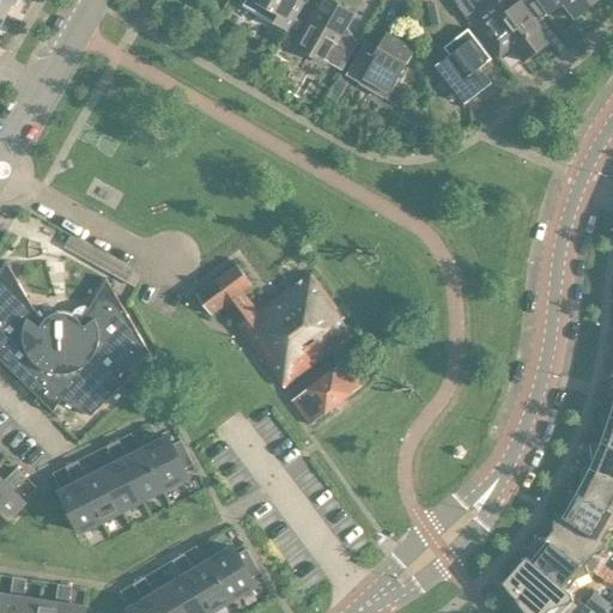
[(0,0),(0,17),(10,0),(0,0)]
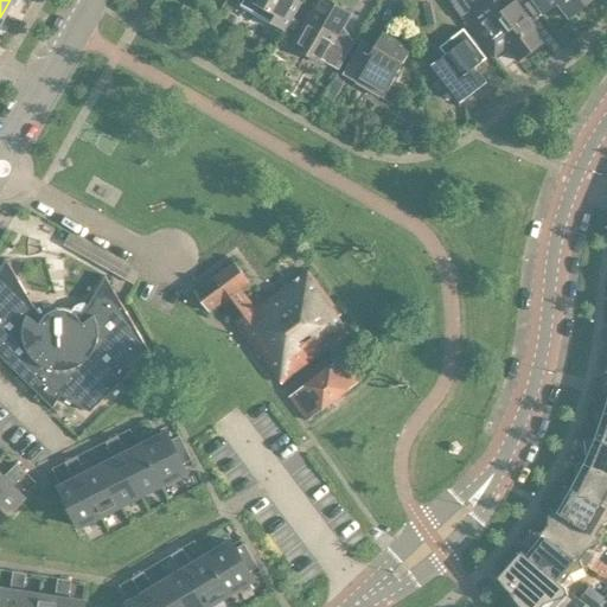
[(242,0),(238,6),(283,32),(300,4),(294,0),(242,0)]
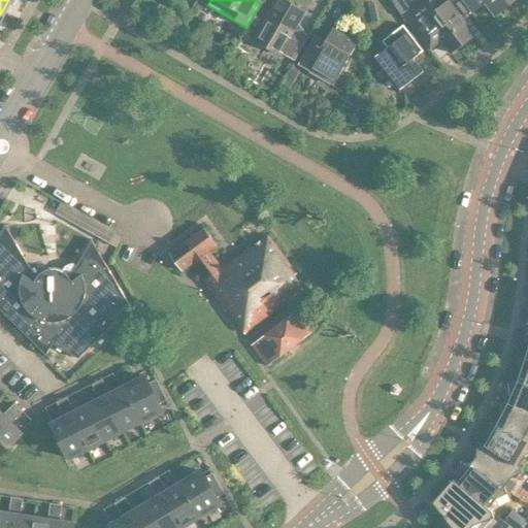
[(293,30),(303,12),(282,0),(276,0),(254,41),(278,56),(279,54),(293,61),(306,37),(293,30)]
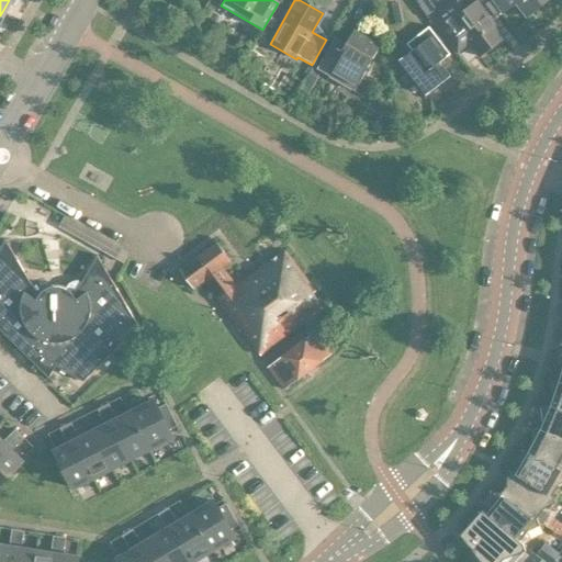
[(468,44),(479,57),(503,38),(475,2),(473,0),(463,0),(460,2),(447,13),(442,9),(429,20),(433,24),(456,54),(468,44)]
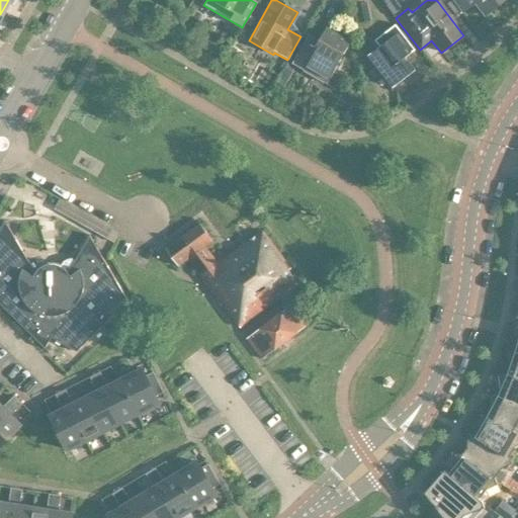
[(451,0),(462,14),(476,4),(485,17),(507,0),(451,0)]
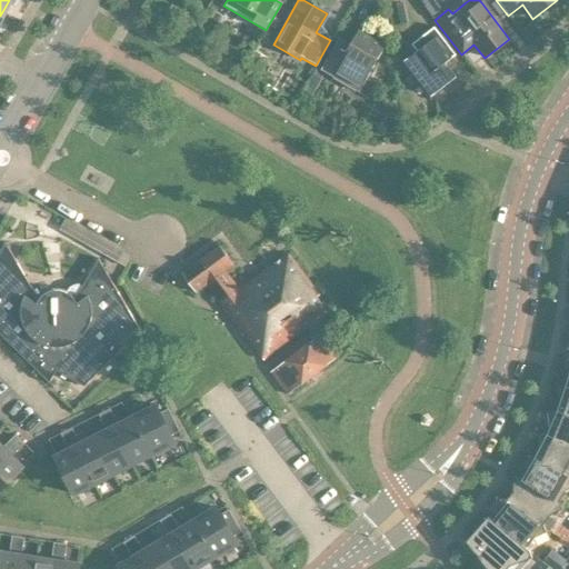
[(389,7),(391,16),(405,13),(403,3),(389,7)]
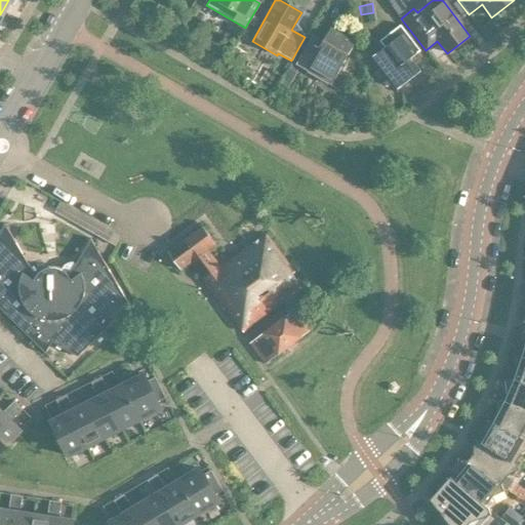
[(372,56),(373,58),(368,62),(369,71),(372,72),(379,67),(397,89),(419,72),(410,59),(419,51),(400,26),(378,42),(384,48),(372,56)]
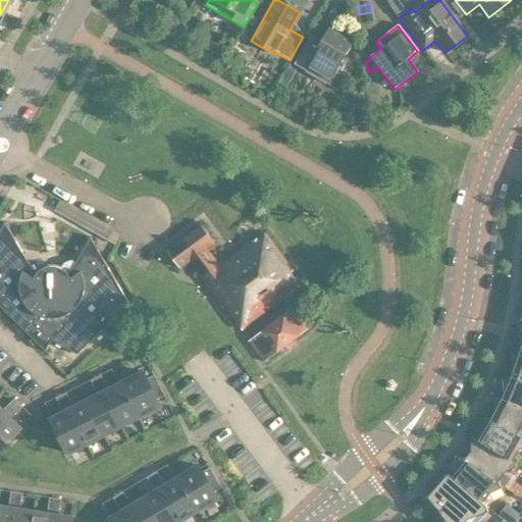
[(310,35),(293,64),(328,85),(353,43),(328,29),(321,41),(310,35)]
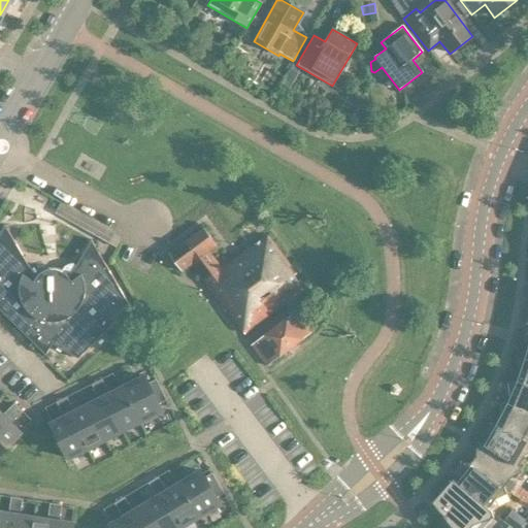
[(232,70),(238,58),(231,54),(225,66),(232,70)]
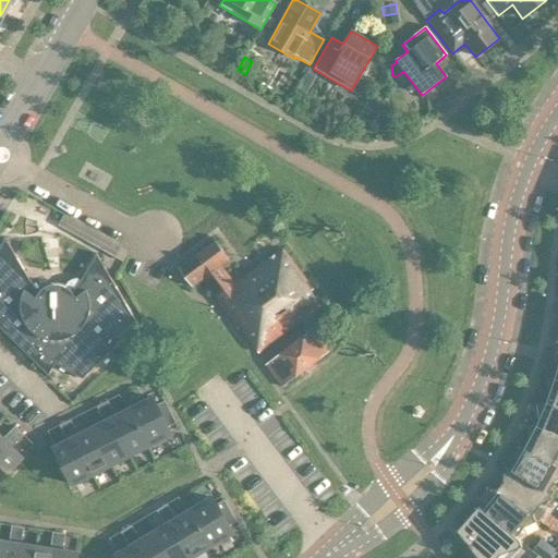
[(308,88),(315,77),(306,73),(301,83),(308,88)]
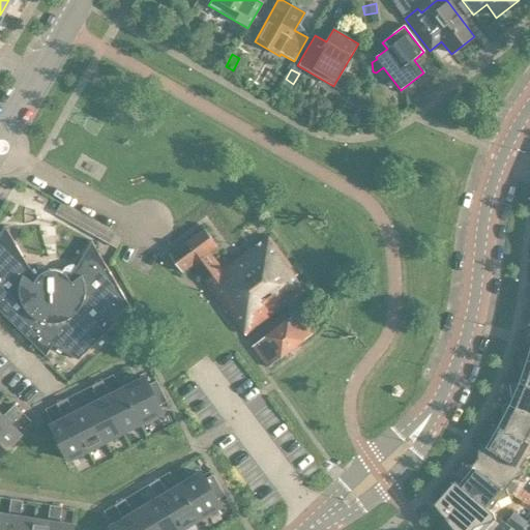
[(66,276),(63,273),(60,271),(56,270),(48,270),(45,272),(40,273),(37,276),(35,280),(4,227),(0,233),(0,312),(46,357),(52,345),(78,360),(129,308),(90,241),(68,280),(66,276)]
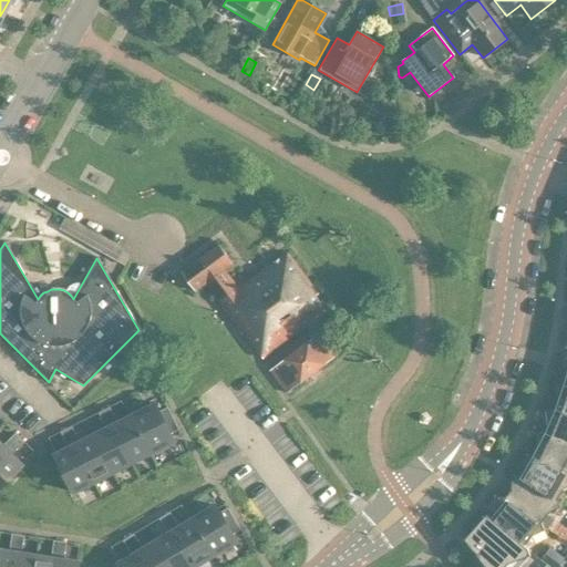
[(313,320),(325,312),(313,298),(317,295),(286,253),(237,289),(223,270),(232,264),(218,246),(179,274),(194,292),(205,284),(261,359),(313,320)]
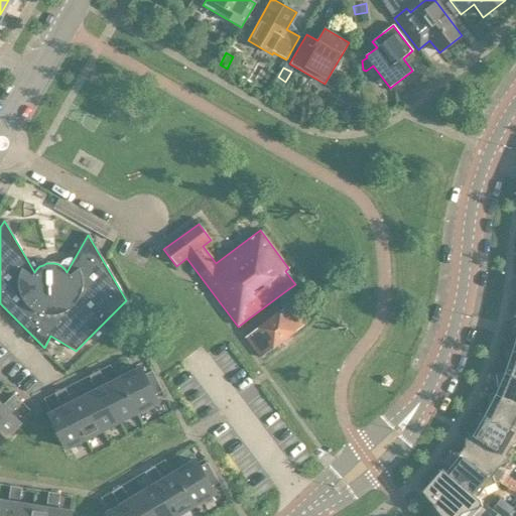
[(269,319),(284,340),(308,321),(293,301),(269,319)]
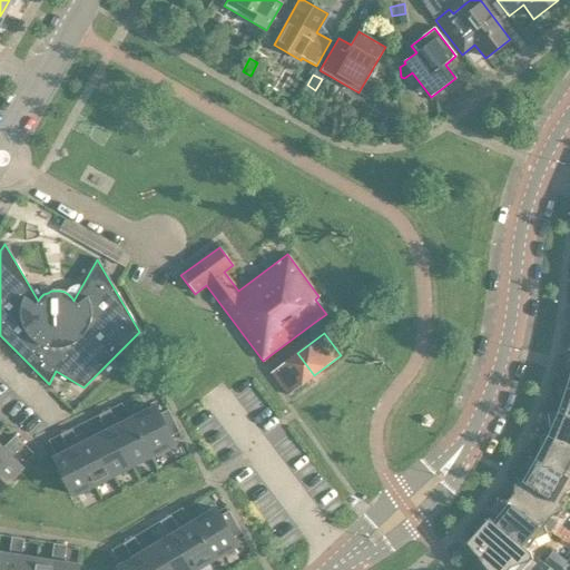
[(314,375),(297,353),(271,373),(287,395),(314,375)]
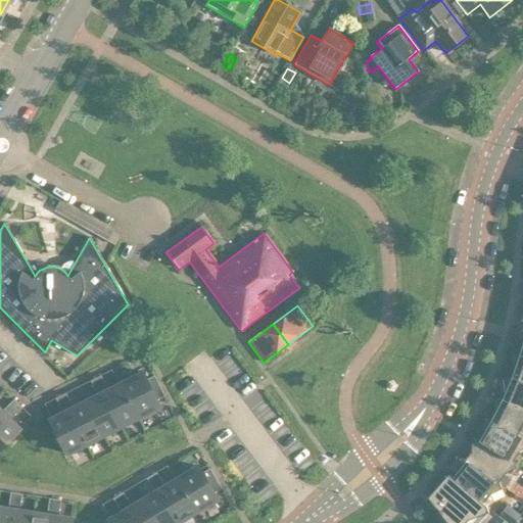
[(522,357),(519,357),(519,355),(517,354),(510,357),(514,372),(511,378),(511,379),(522,383),(522,357)]
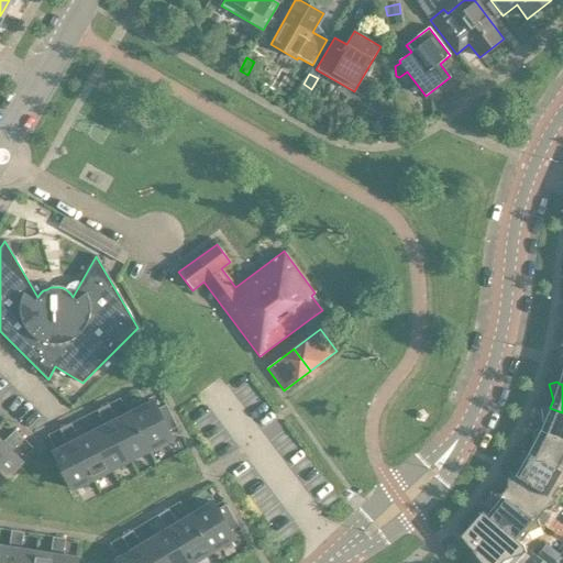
[(153,401),(129,415),(139,432),(163,420),(170,417),(165,405),(157,409),(153,401)]
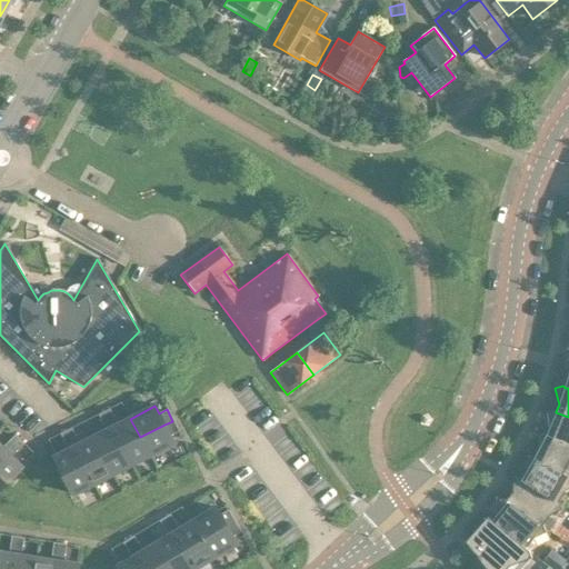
[(98,416),(102,423),(113,418),(109,409),(98,416)]
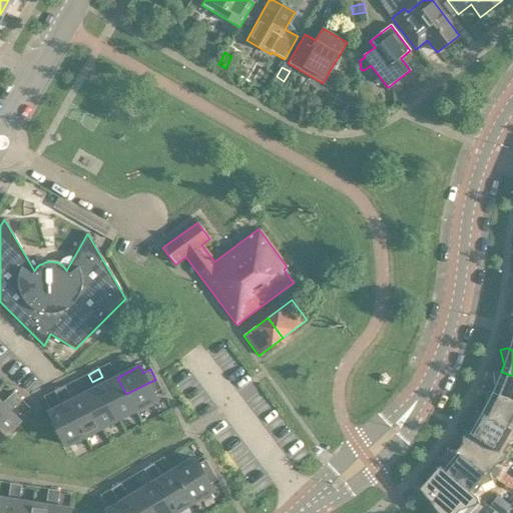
[(495,386),(492,392),(492,393),(512,402),(512,376),(501,372),(501,371),(500,370),(493,371),(495,386)]
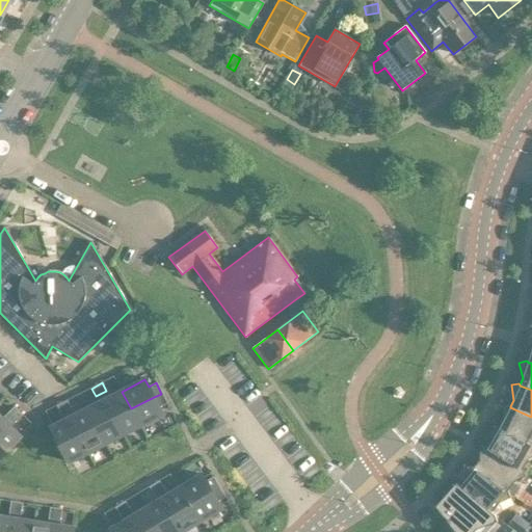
[(96,396),(99,403),(104,400),(123,435),(140,426),(131,408),(122,392),(109,398),(106,391),(96,396)]
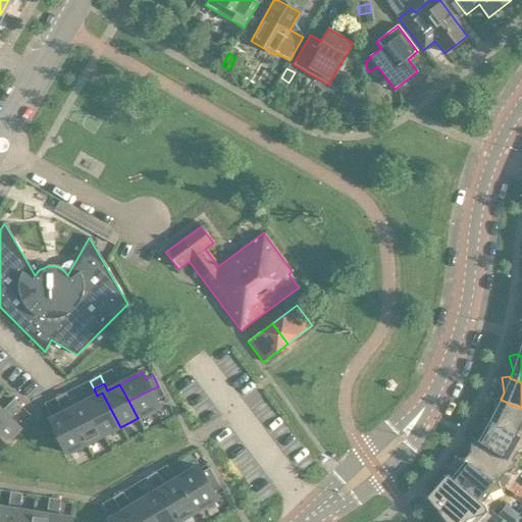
[(151,389),(128,401),(138,418),(160,407),(156,401),(164,397),(158,386),(151,389)]
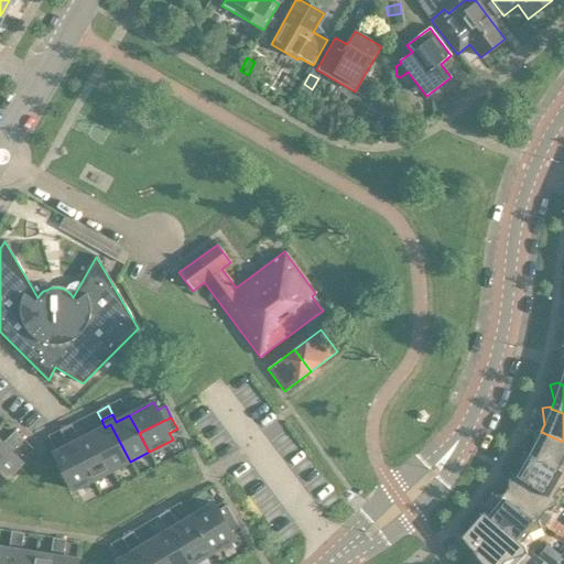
[(105,427),(91,434),(110,472),(130,462),(110,424),(105,427)]
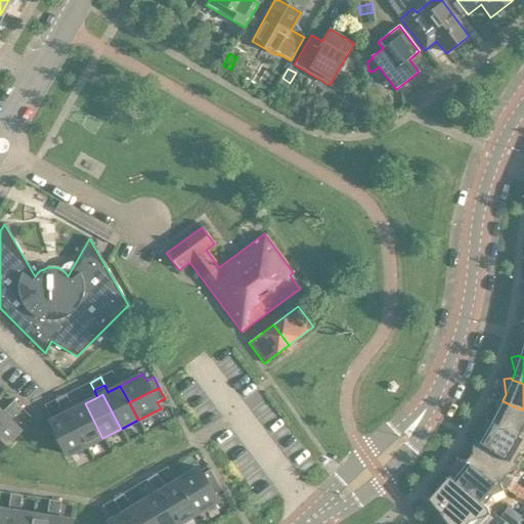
[(55,400),(58,407),(69,402),(66,395),(55,400)]
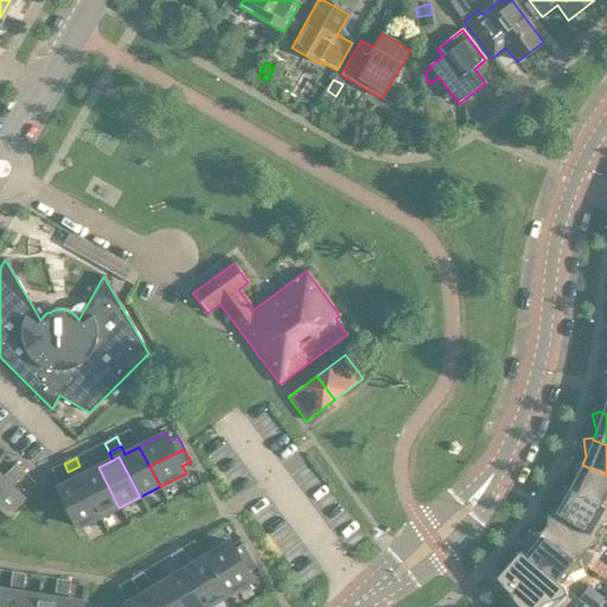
[(25,473),(16,464),(8,471),(18,480),(25,473)]
